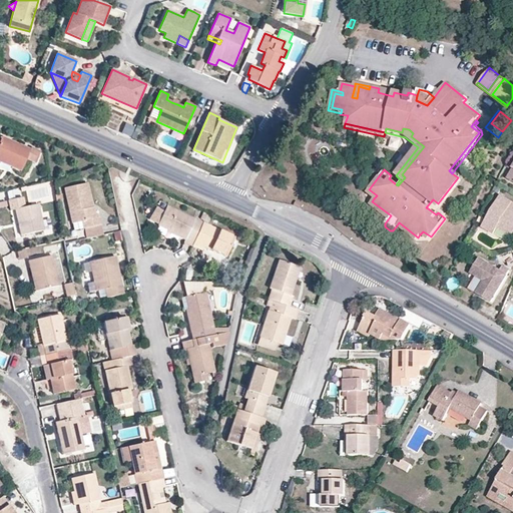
[(36,163),(41,151),(31,146),(30,149),(2,136),(0,139),(0,161),(10,166),(21,170),(26,159),(36,163)]
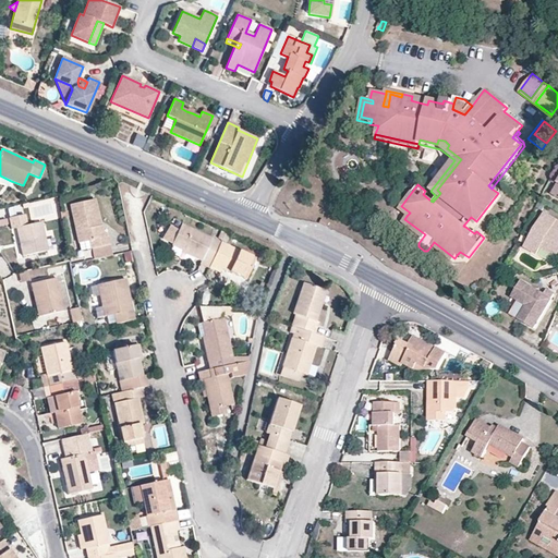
[(432,162),(435,153),(425,150),(422,160),(432,162)]
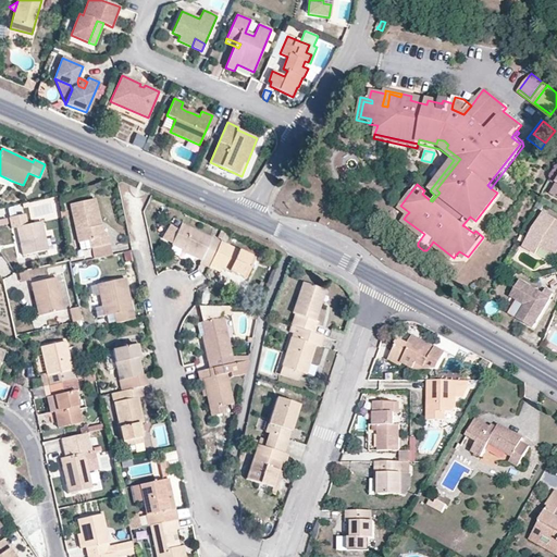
[(0,181),(9,185),(11,181),(0,175),(0,181)]
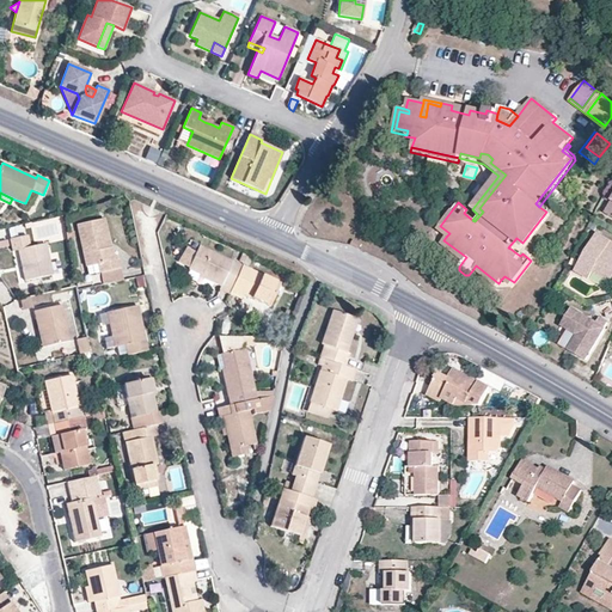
[(524,250),(550,215),(546,212),(522,243),(516,238),(508,248),(510,249),(515,244),(524,250)]
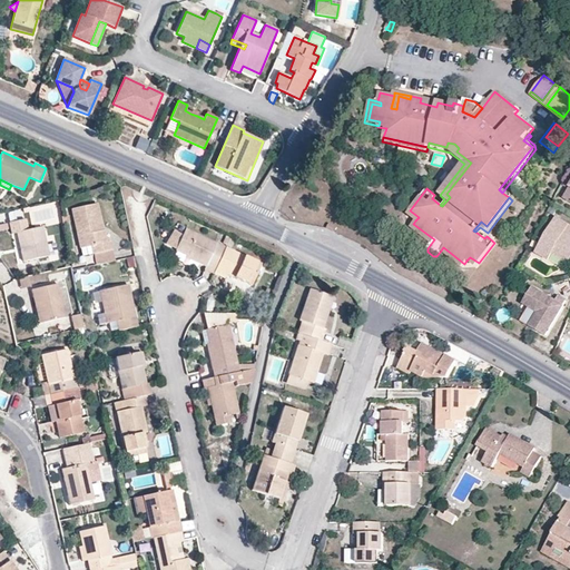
[(102,231),(97,204),(94,205),(99,232),(102,231)]
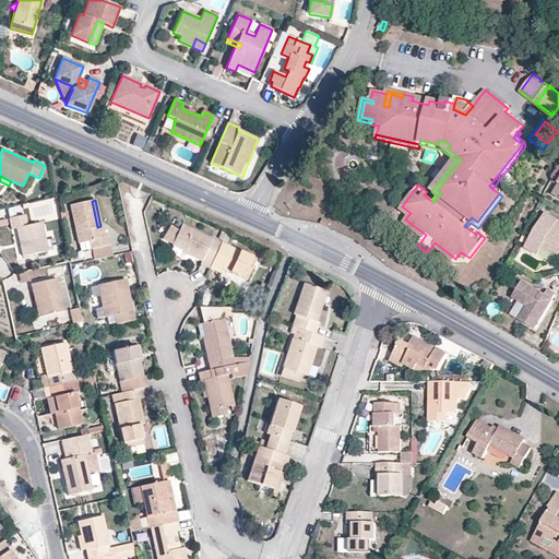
[(104,238),(102,226),(100,226),(97,227),(92,201),(70,205),(81,252),(92,249),(110,245),(108,237),(104,238)]
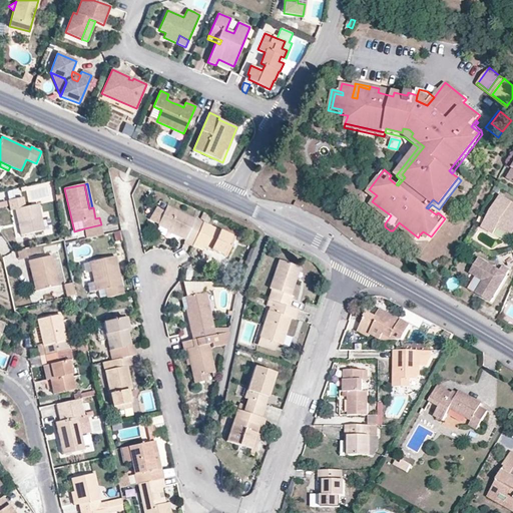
[(377,195),(369,189),(366,192),(374,198),(377,195)]
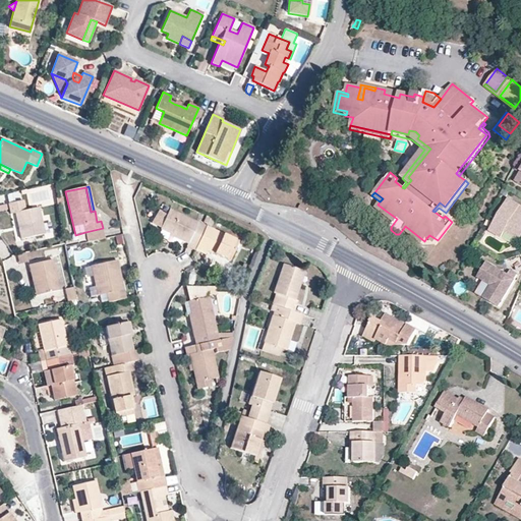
[(520,221),(520,220),(520,206),(508,198),(489,231),(502,238),(505,232),(507,229),(520,237),(520,221)]
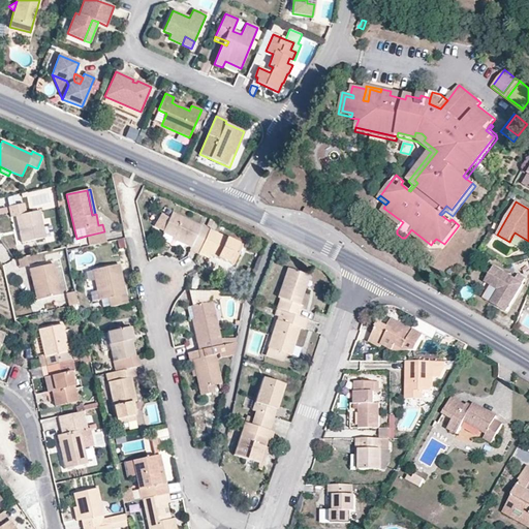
[(44,238),(39,211),(25,214),(23,204),(8,207),(11,218),(16,217),(22,243),(44,238)]
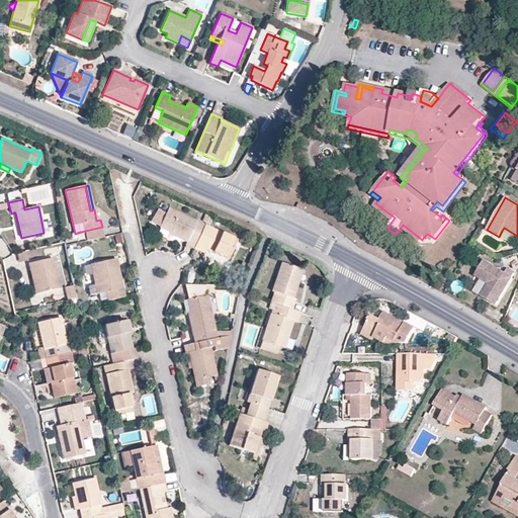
[(395,218),(375,203),(372,206),(392,222),(395,218)]
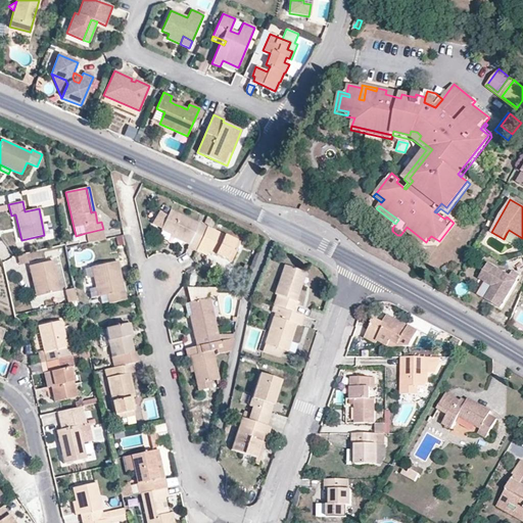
[(206,227),(170,210),(168,216),(159,211),(152,224),(161,229),(160,230),(171,235),(189,243),(188,245),(187,247),(196,250),(206,227)]
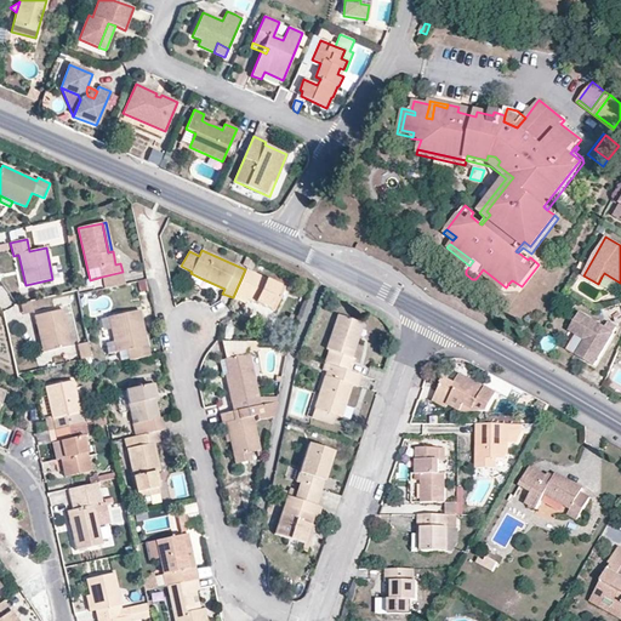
[(274,311),(284,288),(245,269),(233,297),(245,303),(246,298),(274,311)]
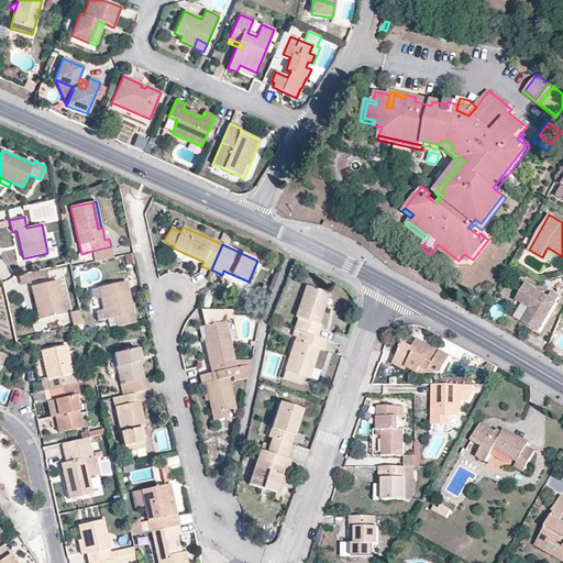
[(459,261),(438,244),(435,247),(456,264),(459,261)]
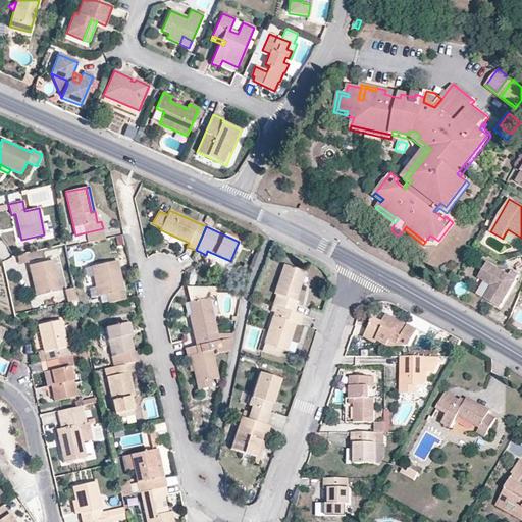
[(105,239),(103,228),(86,232),(88,243),(105,239)]
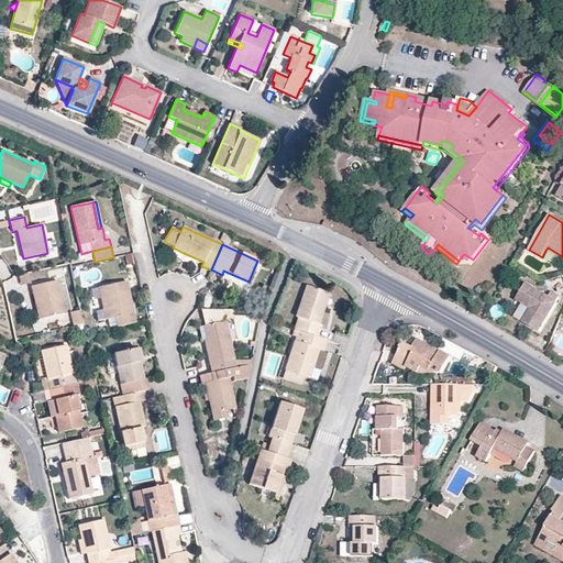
[(562,256),(548,247),(545,251),(561,261),(562,256)]
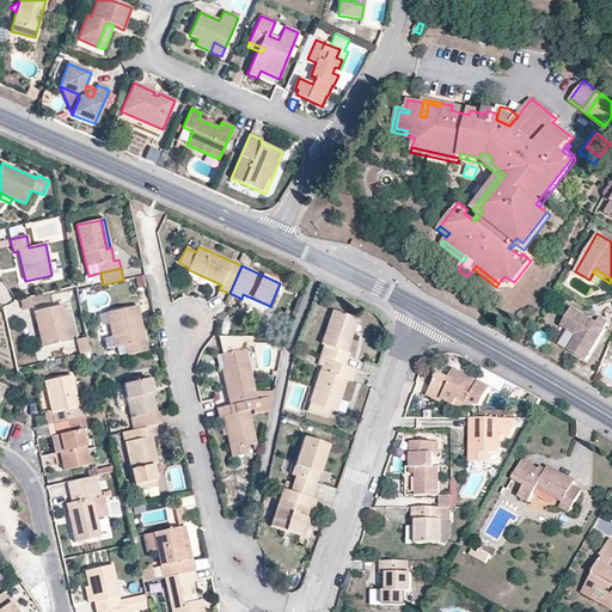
[(221,285),(200,275),(199,277),(220,287),(221,285)]
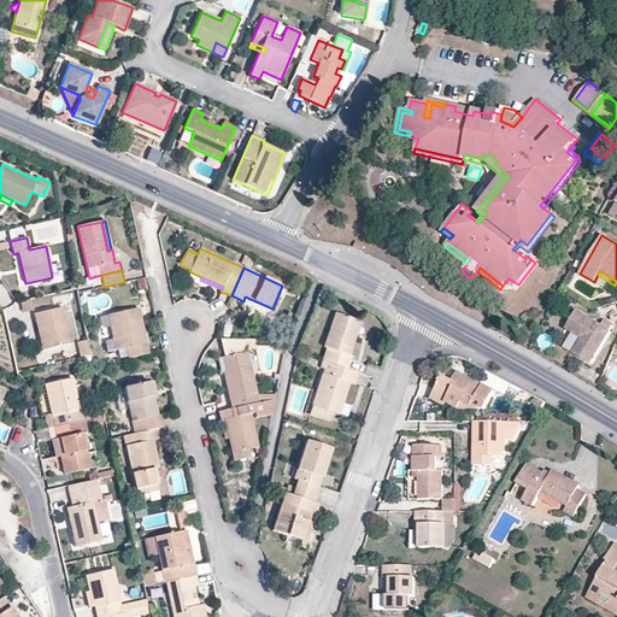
[(518,285),(509,278),(505,282),(515,289),(518,285)]
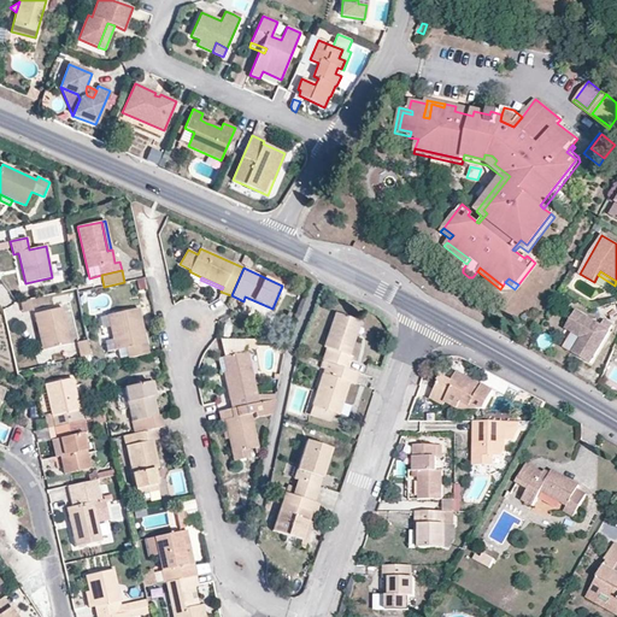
[(33,310),(30,299),(19,301),(23,313),(33,310)]
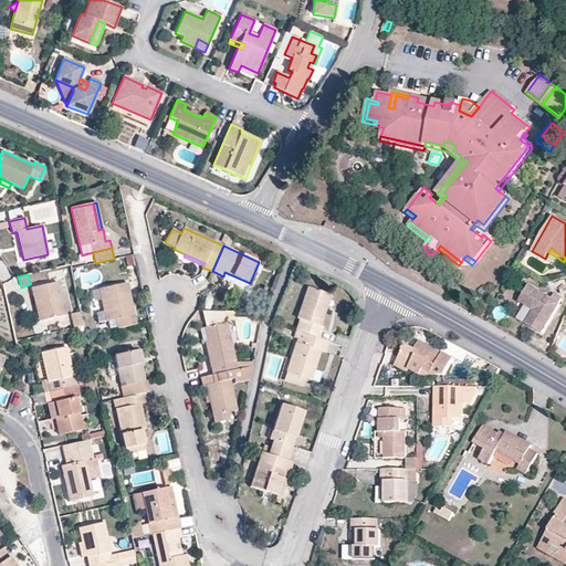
[(65,315),(58,282),(31,287),(35,307),(40,306),(43,321),(65,315)]
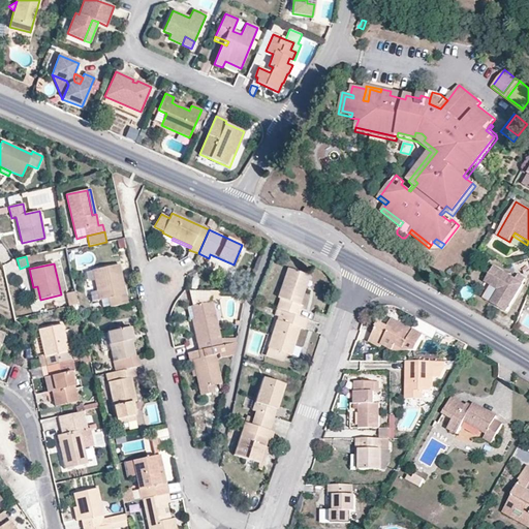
[(121,294),(119,283),(122,282),(118,265),(92,270),(95,284),(99,300),(100,300),(102,307),(110,306),(111,307),(126,304),(124,293),(121,294)]
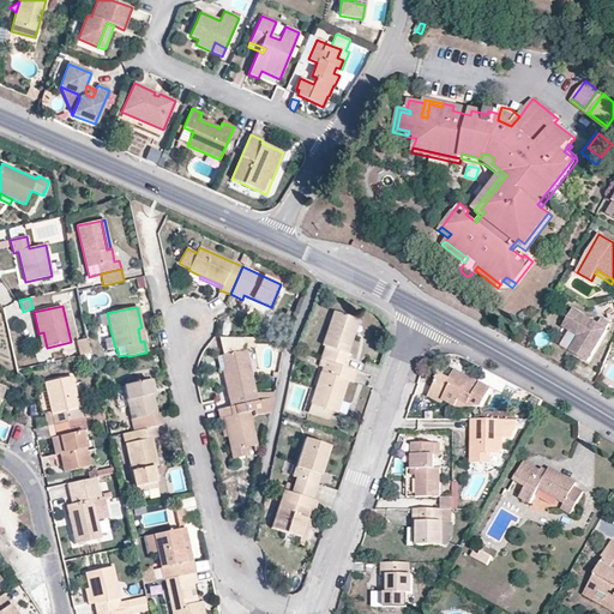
[(588,362),(611,324),(602,319),(599,324),(597,327),(594,325),(596,323),(573,309),(563,327),(570,331),(561,347),(588,362)]
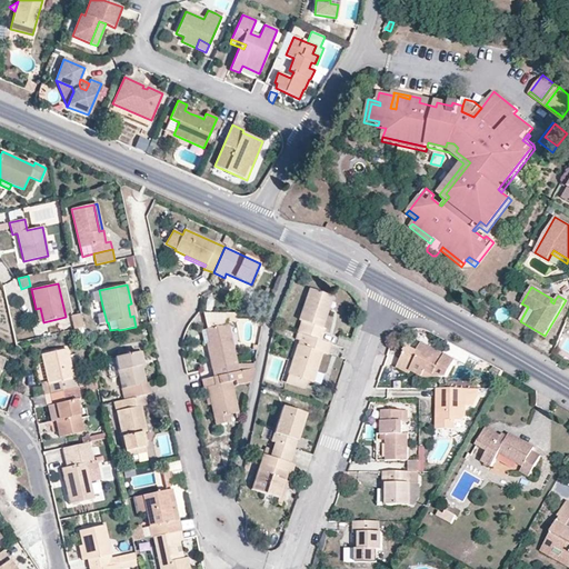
[(321,328),(327,311),(325,311),(329,296),(309,289),(299,320),(301,321),(298,332),(320,340),(323,329),(321,328)]
